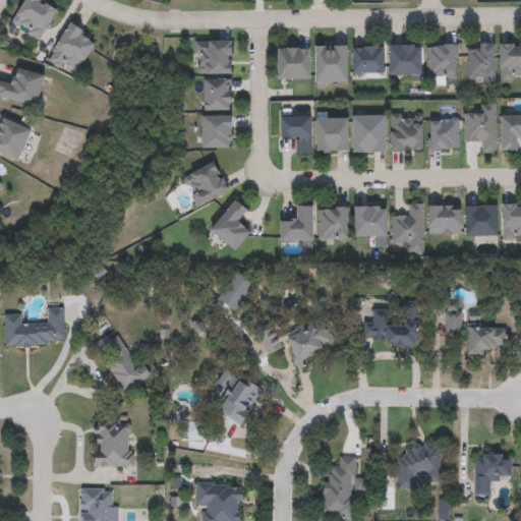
[(41,41),(12,23),(25,0),(42,0),(59,10),(41,41)]
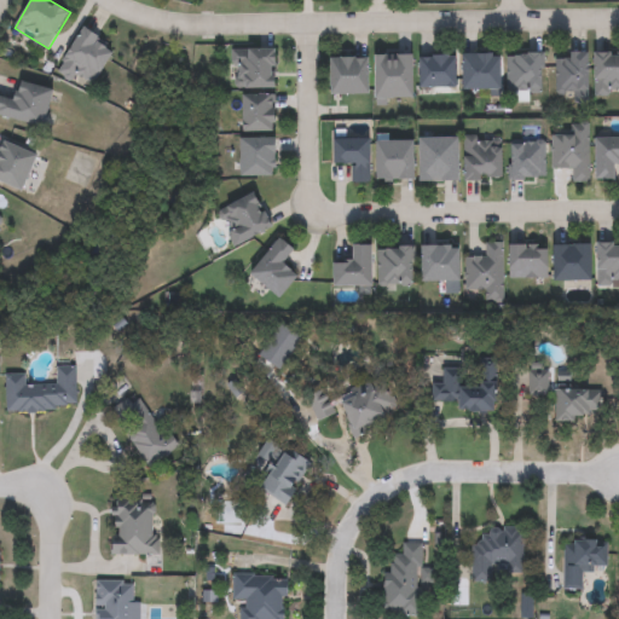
[(90,90),(58,68),(86,27),(117,48),(90,90)]
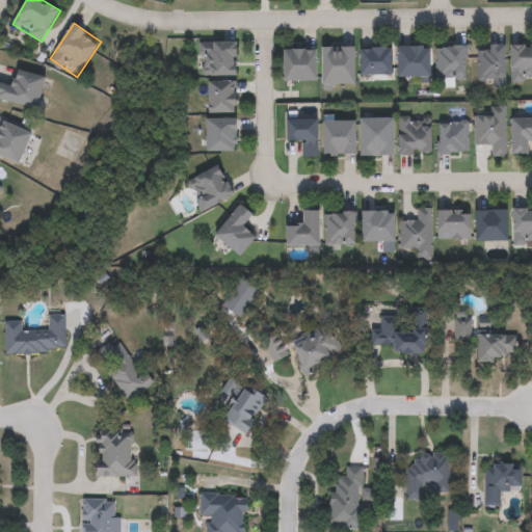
[(237,42),(237,76),(202,76),(202,42),(237,42)]
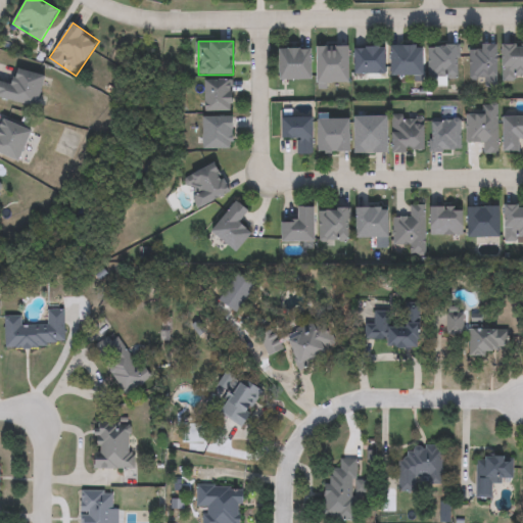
[(470,79),(470,49),(482,49),(482,44),(498,44),(498,87),(486,87),(486,79),(470,79)]
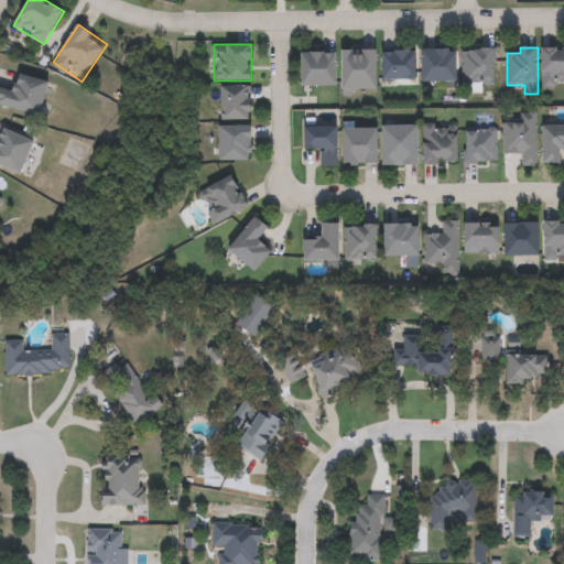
[(563,86),(543,86),(543,47),(563,47),(563,86)]
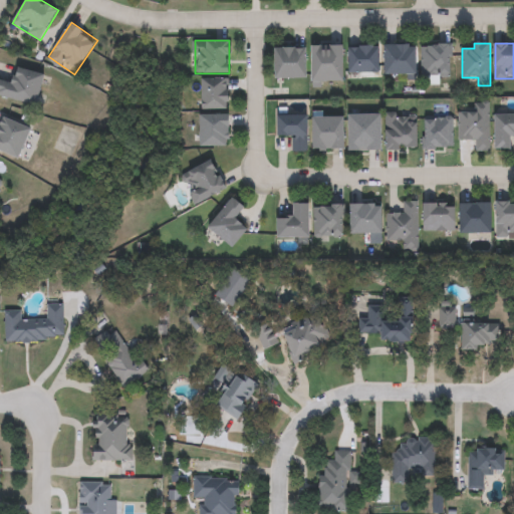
[(417,44),(417,74),(386,74),(386,44),(417,44)]
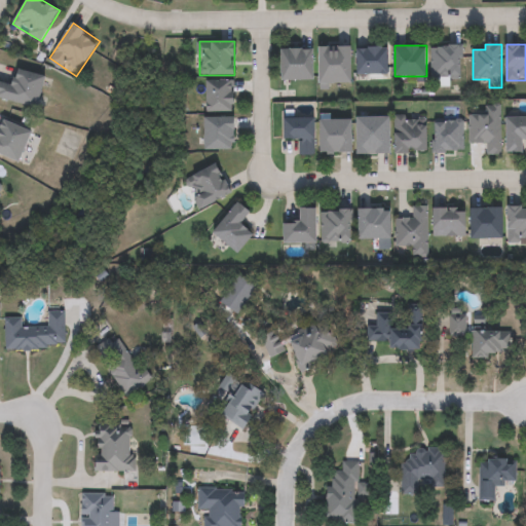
[(430,78),(430,45),(461,45),(461,78),(430,78)]
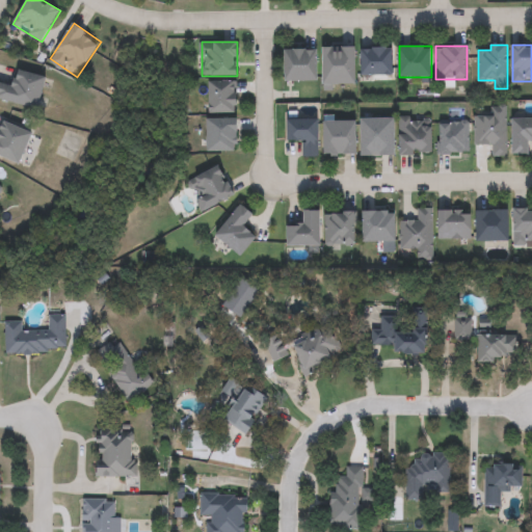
[(355,47),(355,85),(323,85),(323,47),(355,47)]
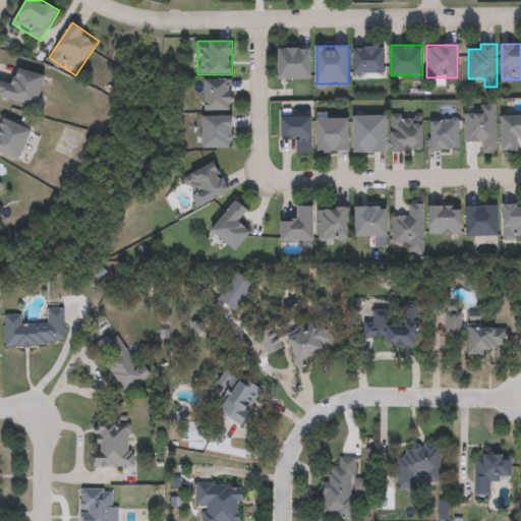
[(354,74),(354,46),(385,46),(385,74),(354,74)]
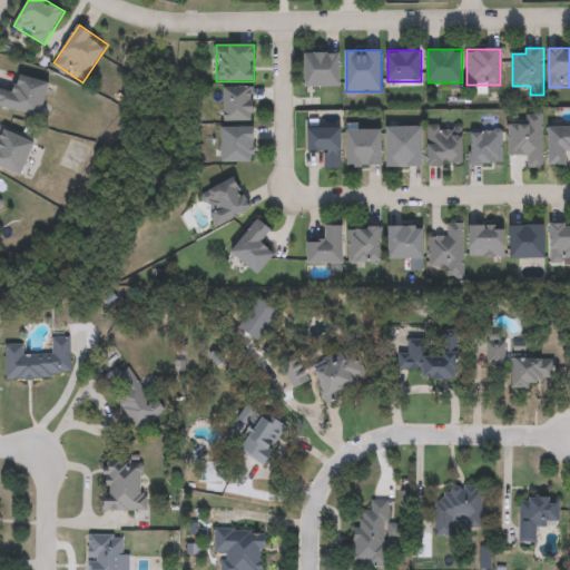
[(340,52),(340,87),(306,87),(306,52),(340,52)]
